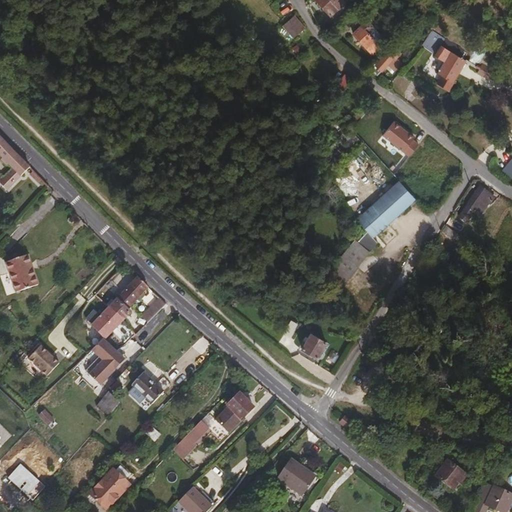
[(341,5),(336,0),(318,0),(331,14),(341,5)]
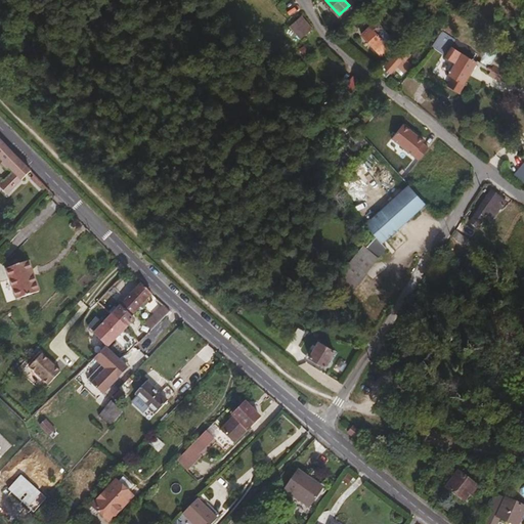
[(301,33),(311,23),(302,12),(291,22),(301,33)]
